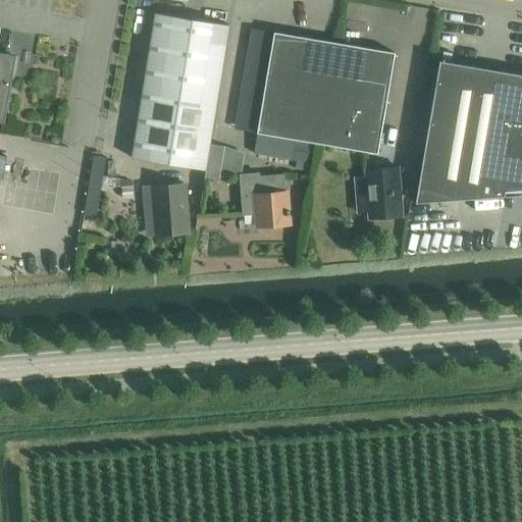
[(132,158),(205,170),(209,147),(228,25),(155,13),(132,158)]
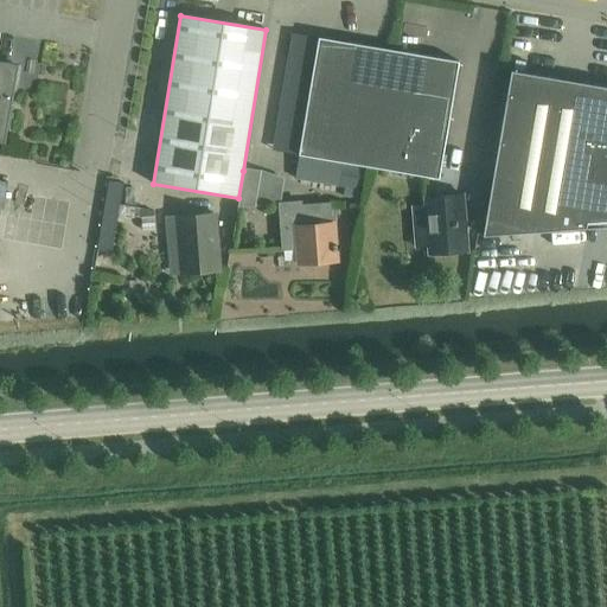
[(345,163),(369,166),(389,49),(319,37),(299,154),(345,163)]
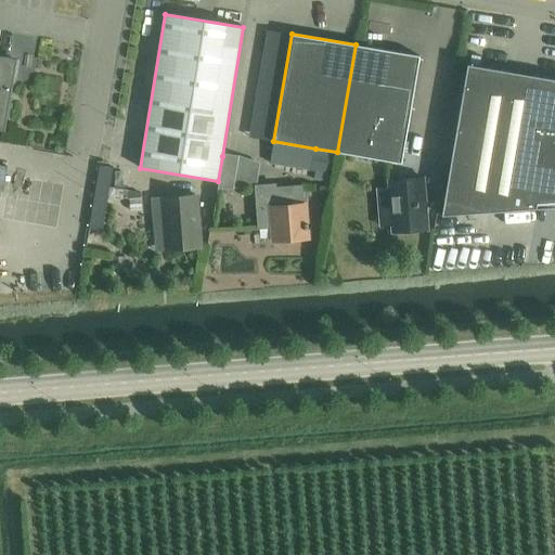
[(356,44),(337,152),(401,164),(420,55),(356,44)]
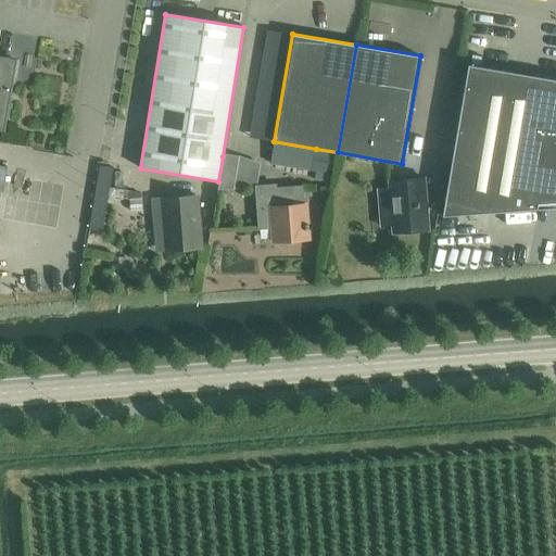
[(0,129),(5,130),(13,81),(17,59),(11,58),(0,54),(0,129)]
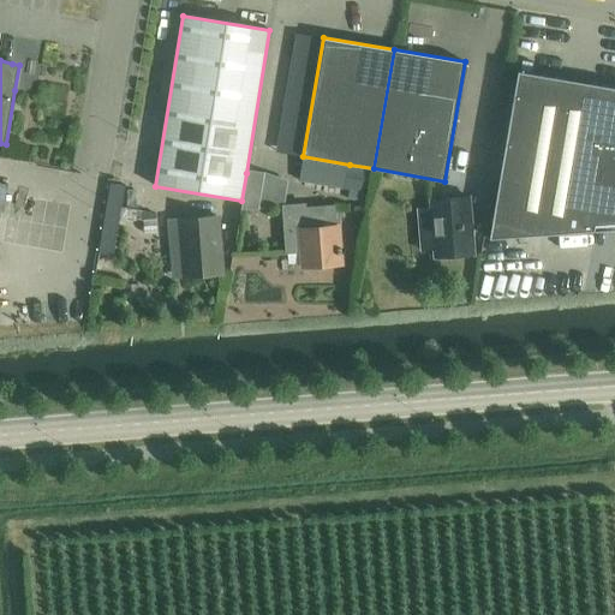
[(614,87),(518,71),(489,239),(595,231),(596,225),(614,224),(614,87)]
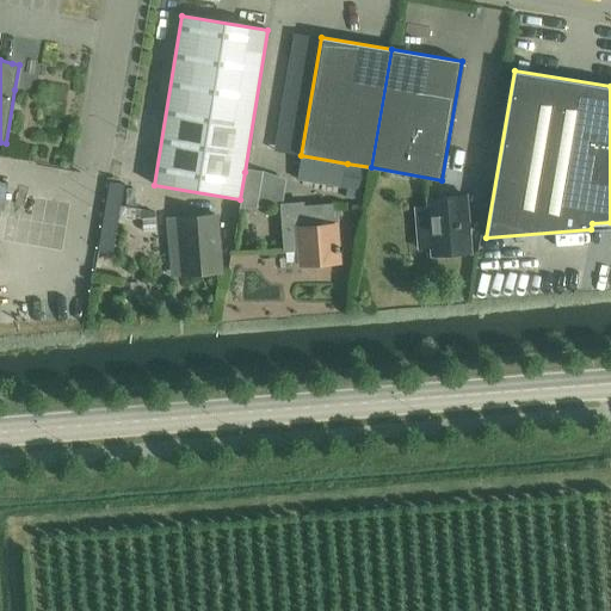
[(347,164),(344,184),(368,187),(371,167),(347,164)]
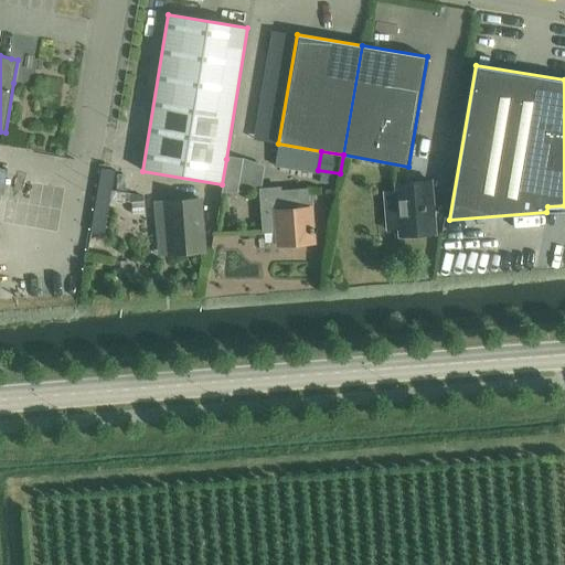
[(222,184),(220,196),(236,195),(242,161),(226,159),(222,184)]
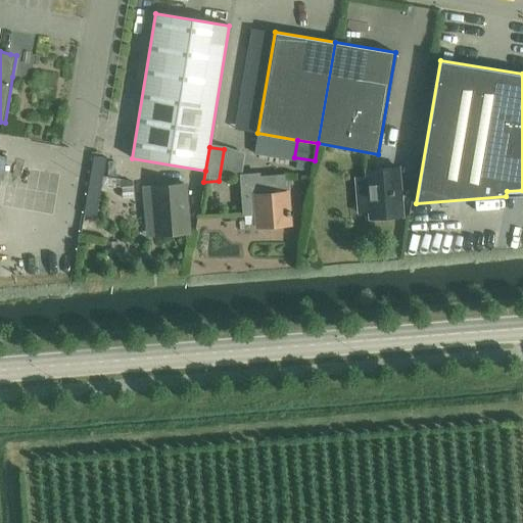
[(85,216),(97,218),(106,157),(94,155),(85,216)]
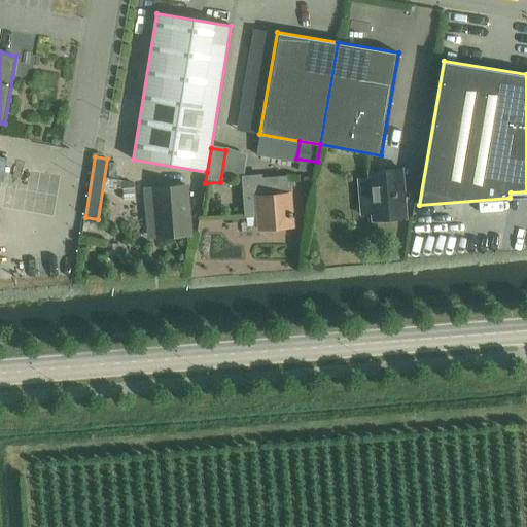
[(369,172),(373,220),(406,217),(402,170),(369,172)]
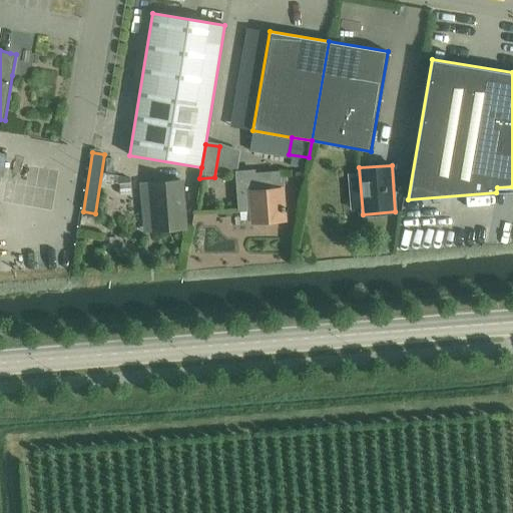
[(236,173),(239,211),(251,209),(252,223),(285,220),(283,188),(280,188),(279,173),(254,175),(254,171),(236,173)]
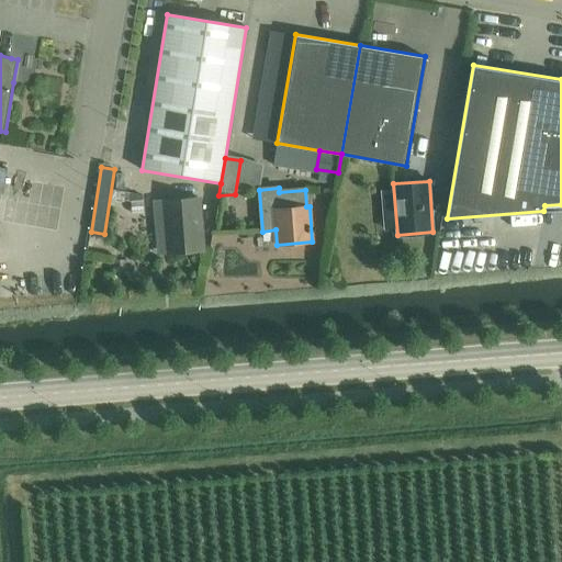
[(163,201),(167,253),(203,250),(199,199),(163,201)]
